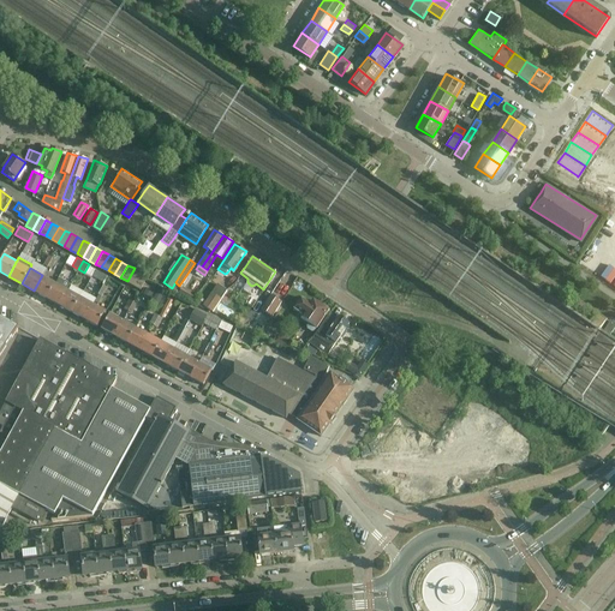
[(107,274),(96,268),(93,275),(103,281),(107,274)]
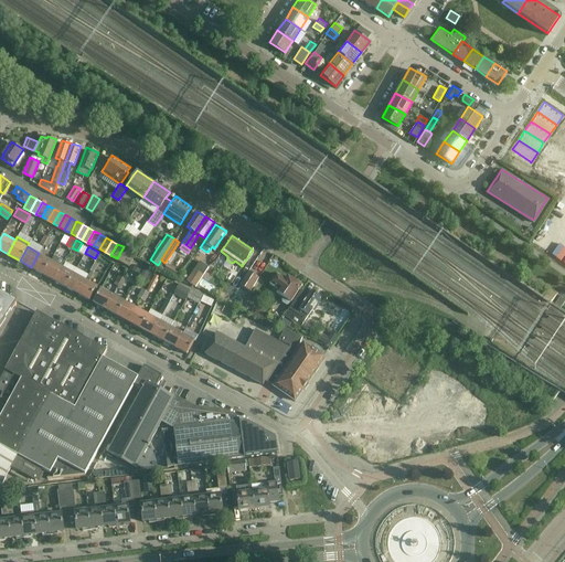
[(124,246),(117,258),(123,262),(129,250),(124,246)]
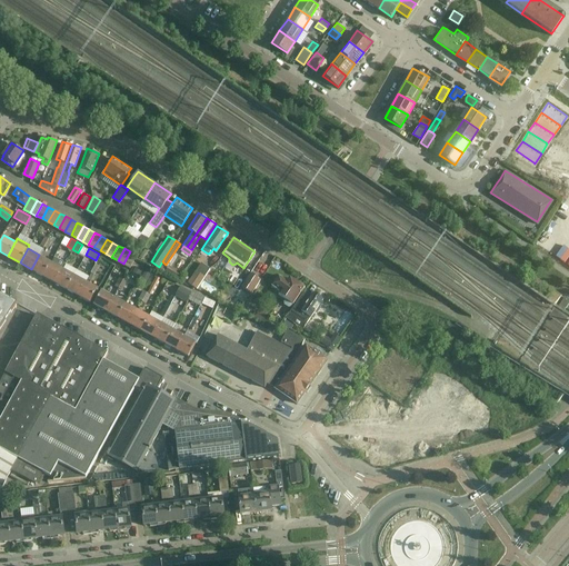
[(136,255),(133,254),(130,251),(123,264),(129,267),(136,255)]
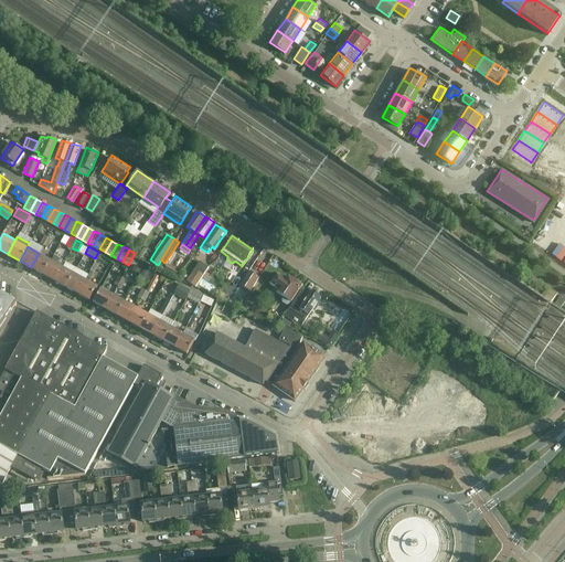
[(42,273),(50,258),(39,253),(31,267),(42,273)]
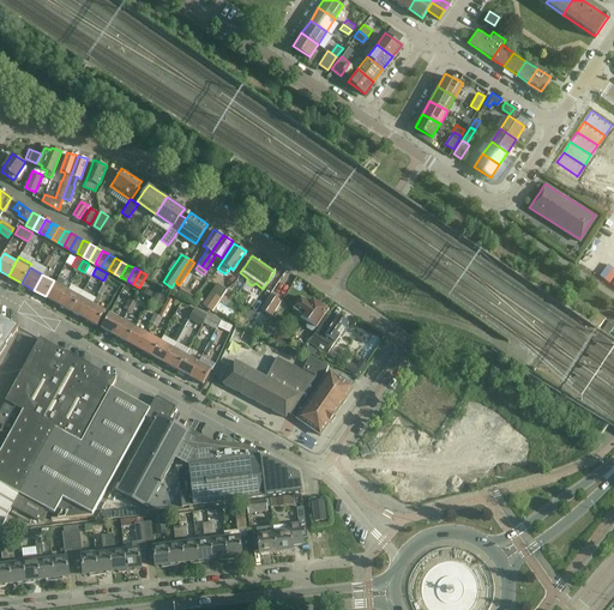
[(59,303),(67,288),(54,281),(46,296),(59,303)]
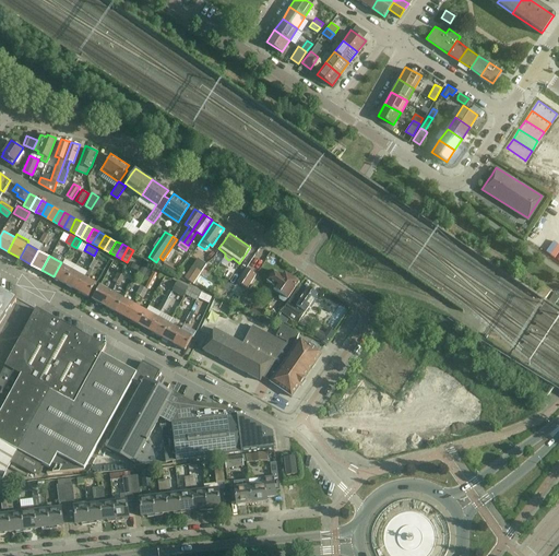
[(206,262),(198,257),(192,264),(186,274),(178,269),(176,273),(185,279),(186,278),(193,282),(201,270),(206,262)]
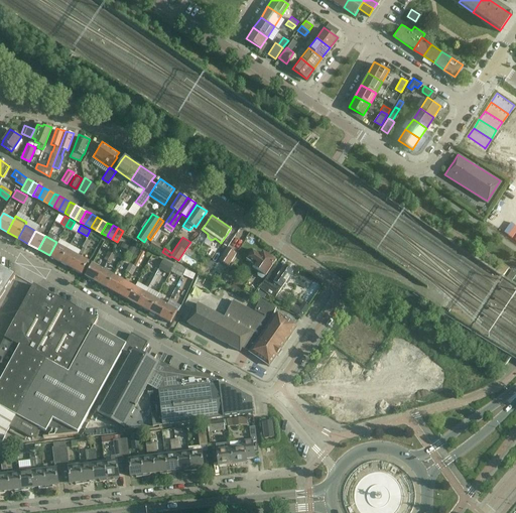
[(56,242),(49,255),(59,261),(68,248),(70,243),(60,238),(57,243),(56,242)]
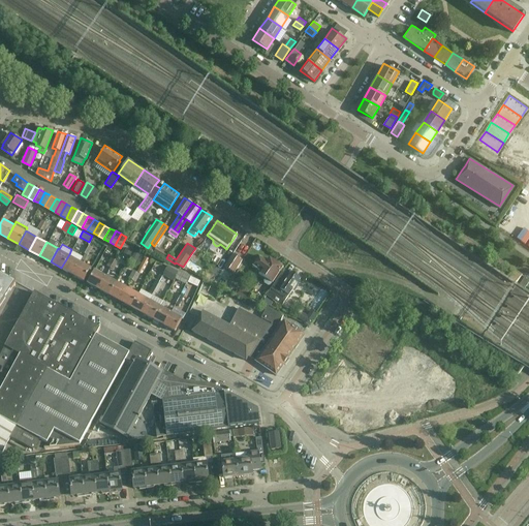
[(89,244),(83,255),(82,257),(85,259),(92,246),(89,244)]
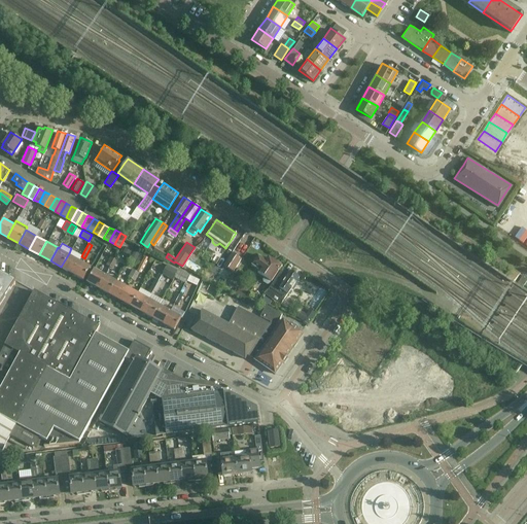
[(156,244),(152,250),(165,256),(168,250),(156,244)]
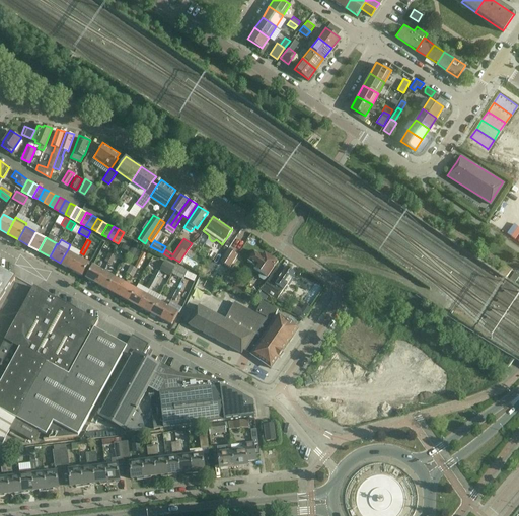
[(68,249),(60,263),(71,269),(78,255),(80,252),(81,250),(70,244),(68,249)]
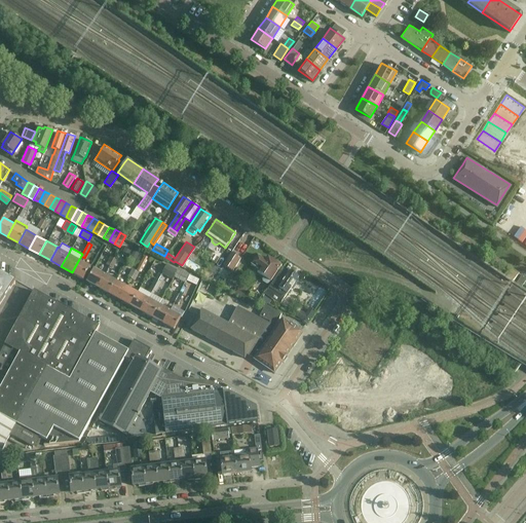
[(134,249),(130,255),(136,258),(139,252),(134,249)]
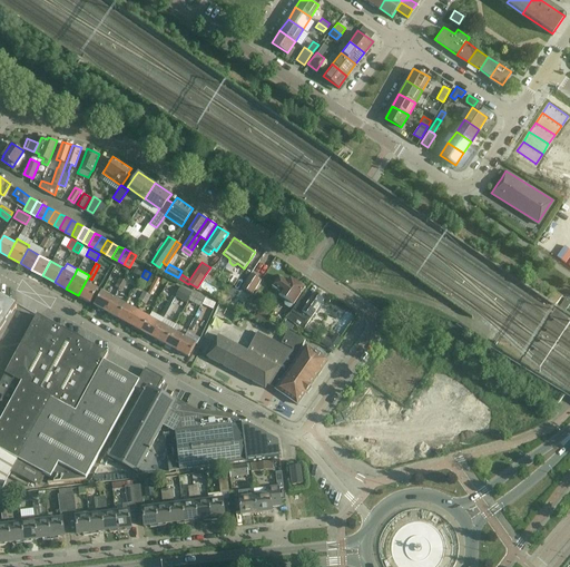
[(242,284),(253,291),(262,276),(252,270),(242,284)]
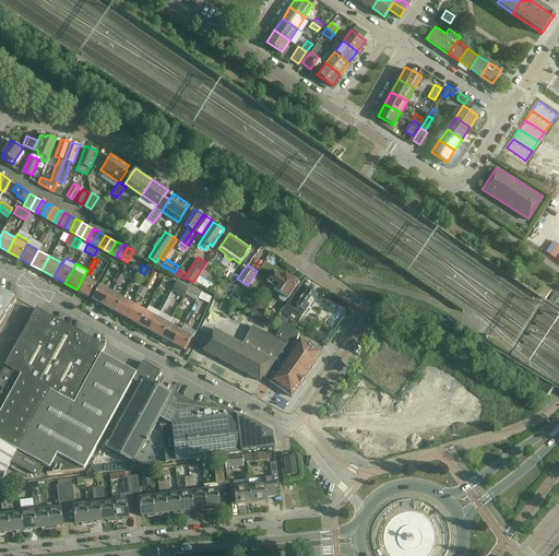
[(295,275),(292,275),(284,271),(282,274),(273,269),(266,279),(275,284),(273,287),(280,292),(278,293),(278,295),(280,297),(283,299),(285,299),(286,298),(287,297),(288,297),(299,281),(298,280),(298,278),(295,275)]
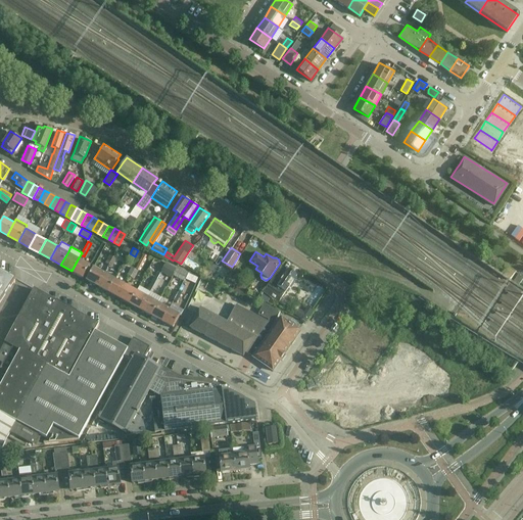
[(109,264),(113,255),(109,252),(105,261),(109,264)]
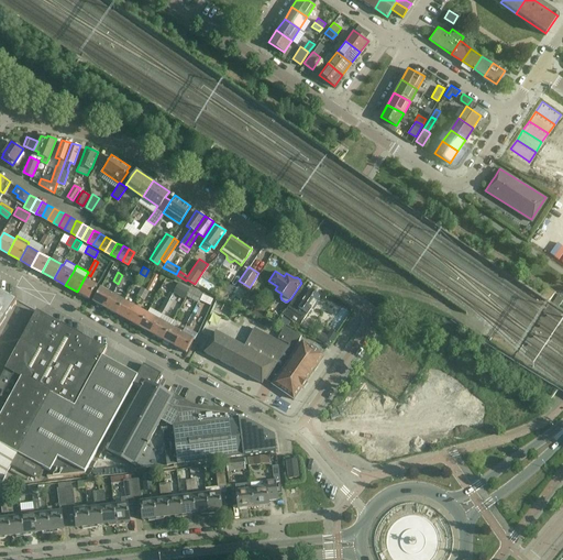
[(145,287),(141,296),(144,298),(148,289),(150,289),(158,274),(154,272),(145,287)]
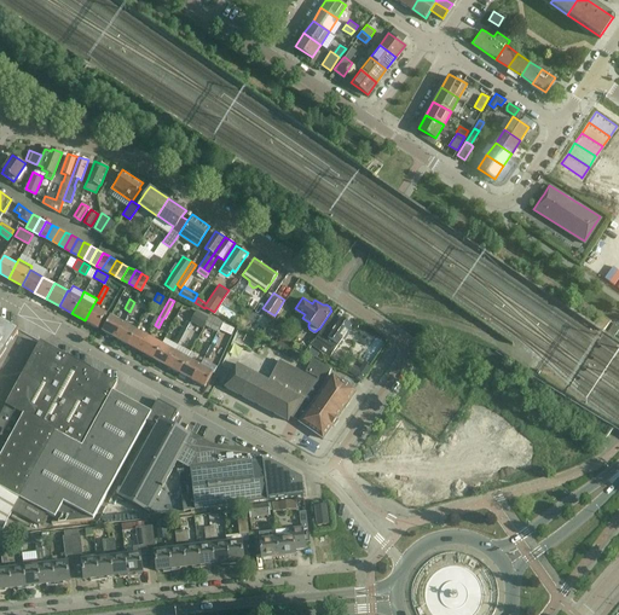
[(93,305),(85,320),(98,328),(106,312),(93,305)]
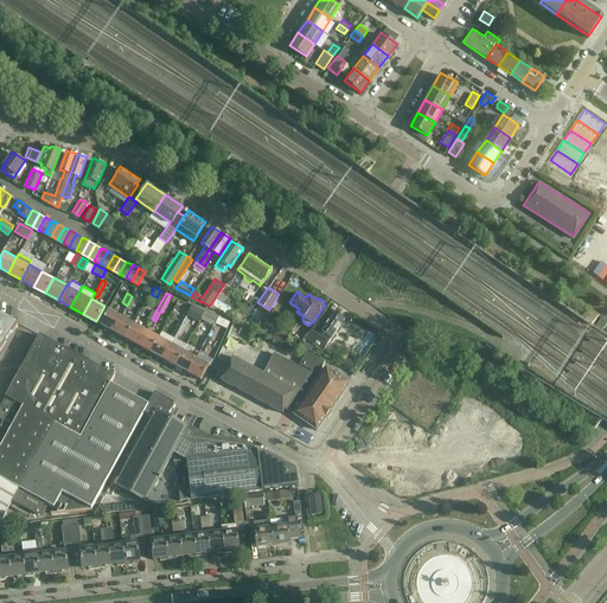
[(218,300),(213,308),(237,319),(242,310),(218,300)]
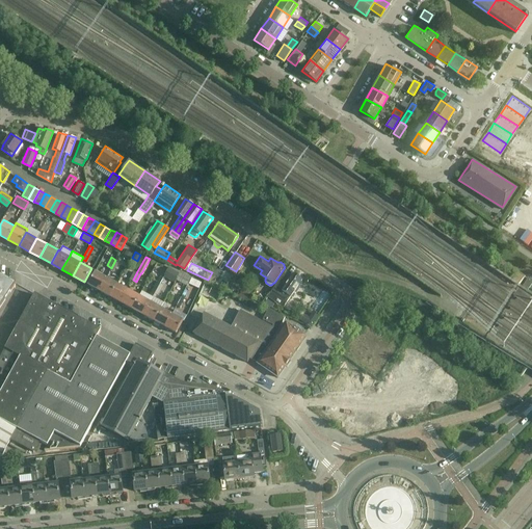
[(180,272),(180,271),(168,266),(164,274),(175,281),(177,278),(180,272)]
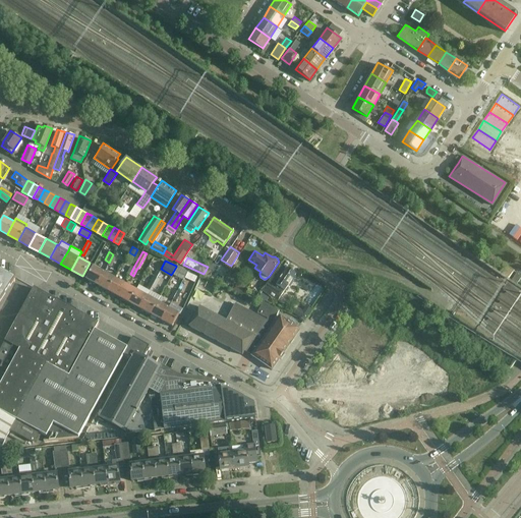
[(93,265),(85,278),(98,284),(104,271),(93,265)]
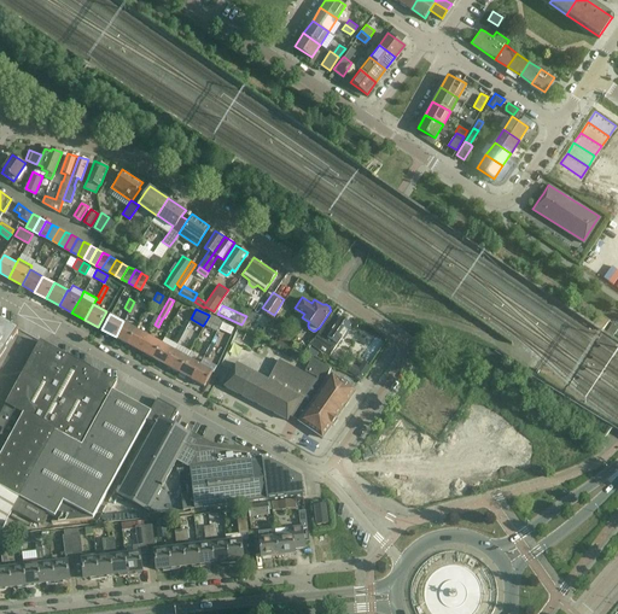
[(209,316),(205,322),(217,329),(222,321),(209,314),(209,315),(209,316)]
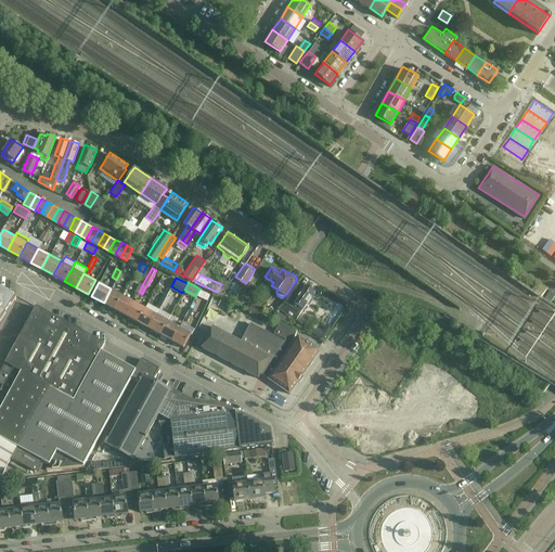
[(297,282),(286,297),(279,308),(283,310),(295,319),(314,290),(306,284),(304,286),(297,282)]
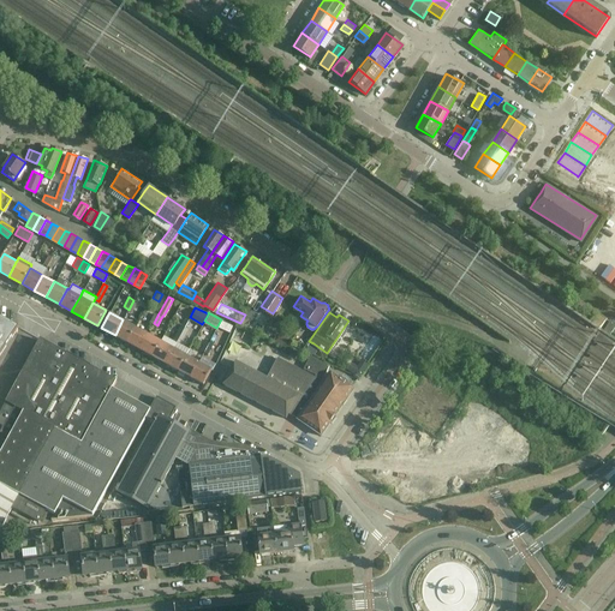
[(0,352),(18,325),(13,322),(0,315),(0,352)]
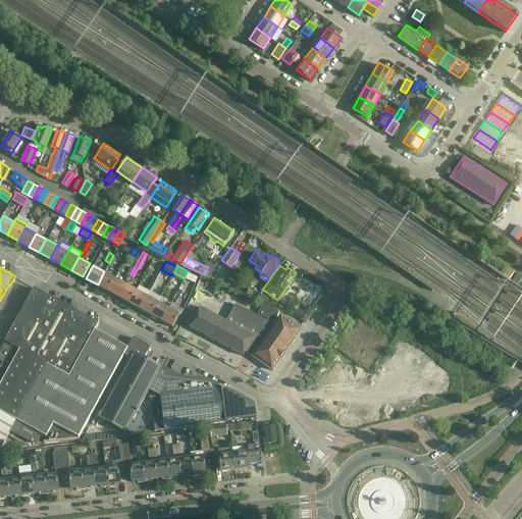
[(513,276),(518,279),(521,273),(521,269),(518,268),(513,276)]
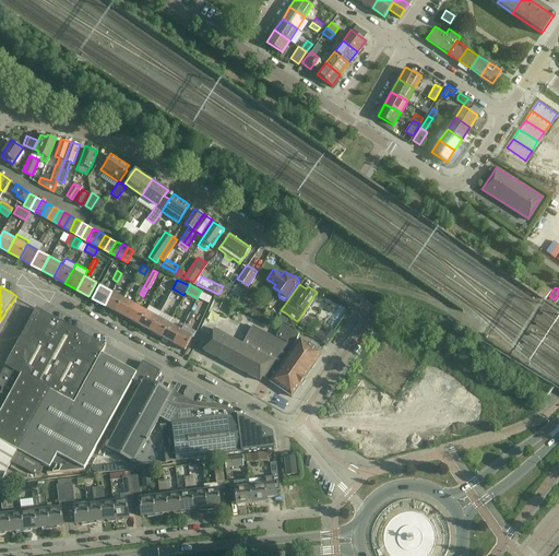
[(170,292),(167,290),(157,308),(161,310),(163,307),(167,298),(170,292)]
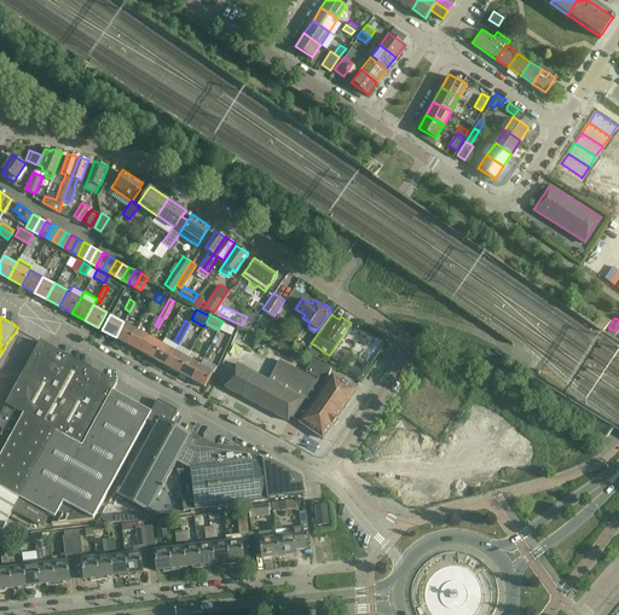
[(123,321),(116,337),(128,344),(137,329),(123,321)]
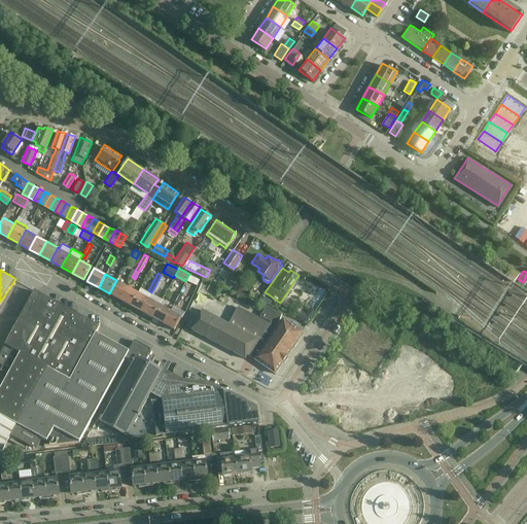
[(187,279),(197,284),(200,278),(189,274),(187,279)]
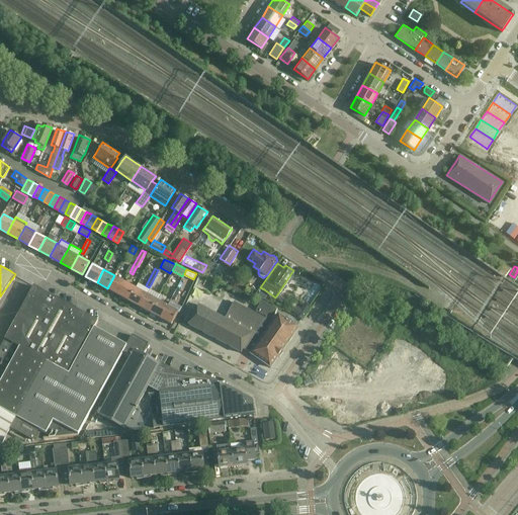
[(117,293),(125,280),(114,275),(107,288),(117,293)]
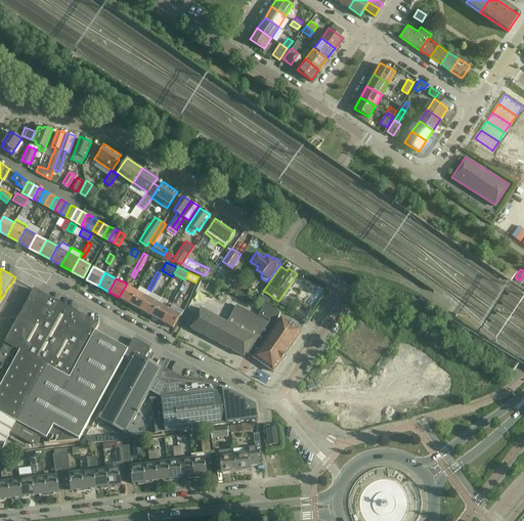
[(130,303),(137,290),(127,284),(119,297),(130,303)]
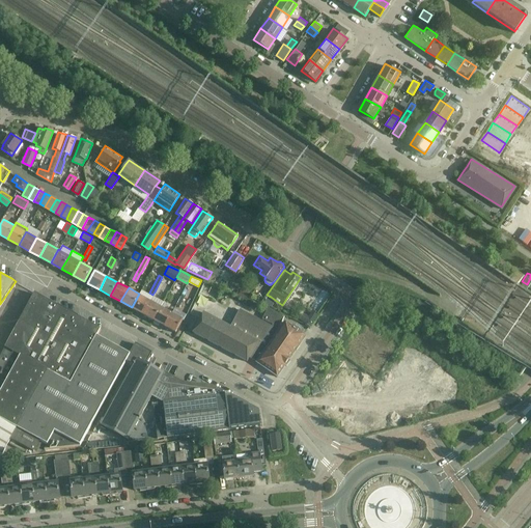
[(239,287),(235,294),(247,299),(250,293),(239,287)]
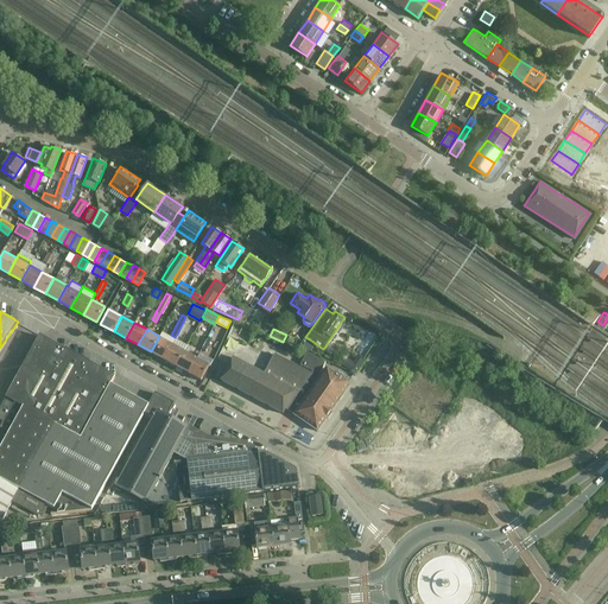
[(38,515),(45,503),(52,508),(50,513),(92,508),(144,411),(147,404),(111,383),(115,375),(39,334),(0,406),(0,418),(2,420),(0,425),(0,426),(8,432),(0,446),(0,519),(2,519),(12,500),(38,515)]
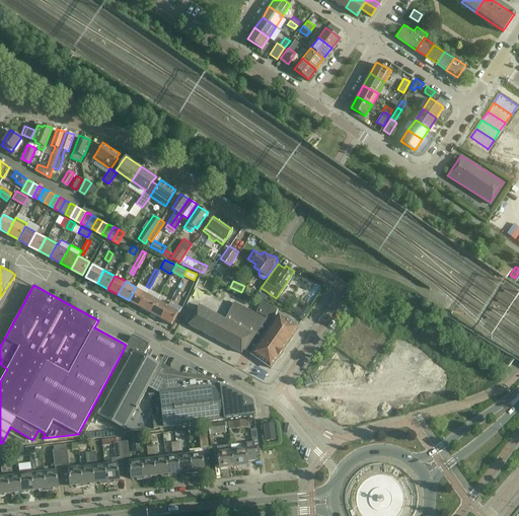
[(139,306),(146,293),(136,287),(129,300),(139,306)]
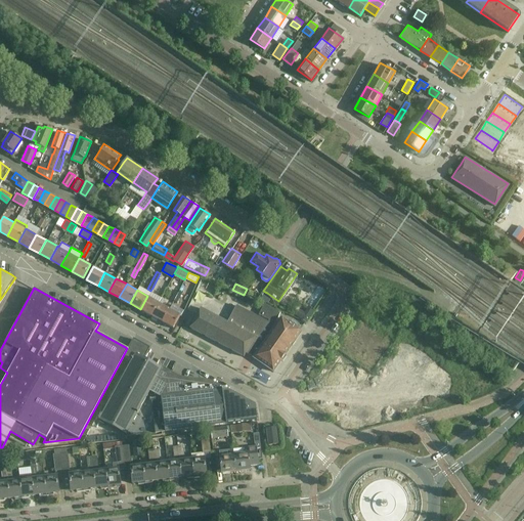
[(246,294),(243,300),(251,304),(254,298),(246,294)]
